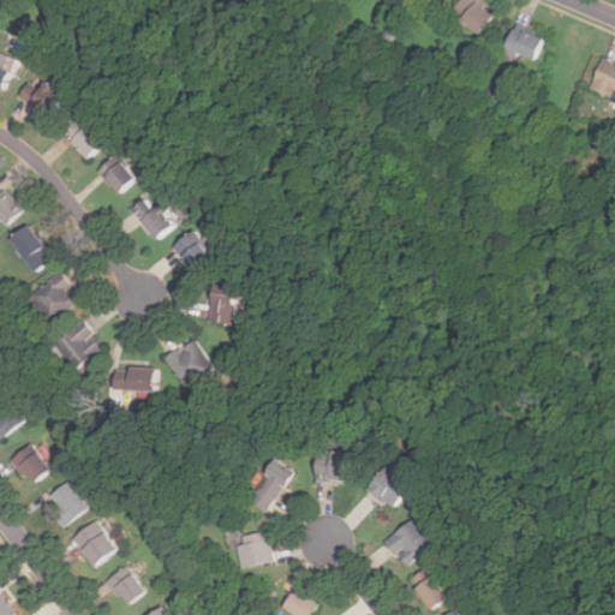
[(478,36),(496,15),(479,0),(460,0),(451,13),(478,36)]
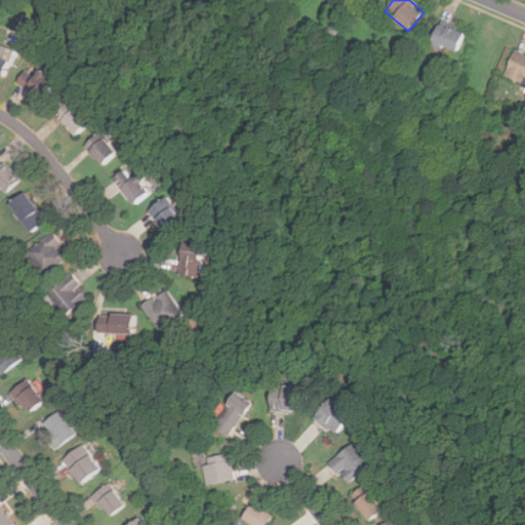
[(431,43),(456,53),(465,34),(439,25),(431,43)]
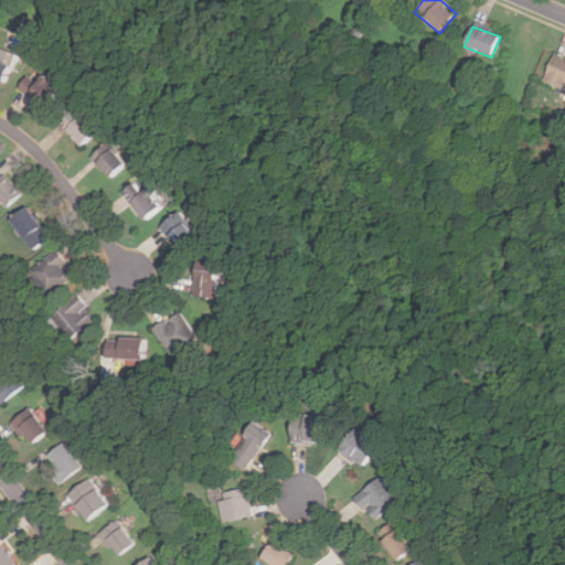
[(564,59),(553,55),(543,82),(563,89),(564,84),(564,59)]
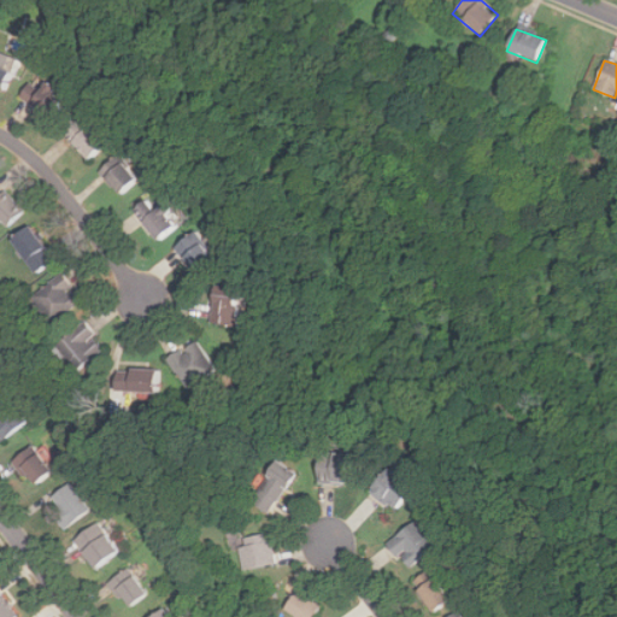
[(0,92),(4,94),(12,74),(0,68),(0,92)]
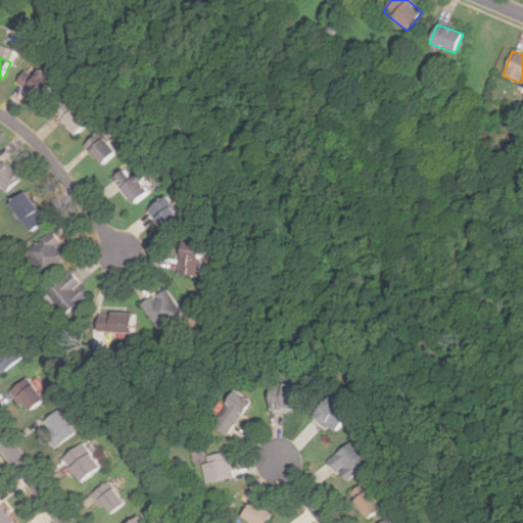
[(17,89),(32,99),(37,91),(47,97),(58,82),(35,64),(17,89)]
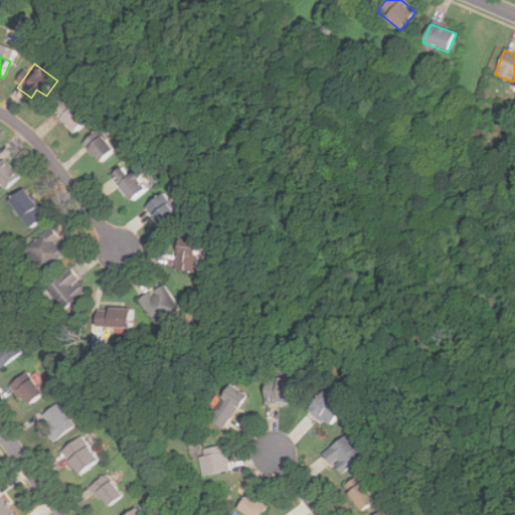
[(51,111),(74,135),(90,120),(75,106),(71,110),(62,100),(51,111)]
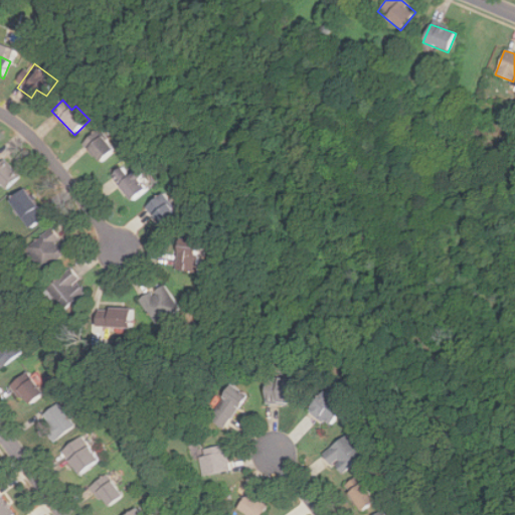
[(82,145),(102,164),(116,150),(97,131),(82,145)]
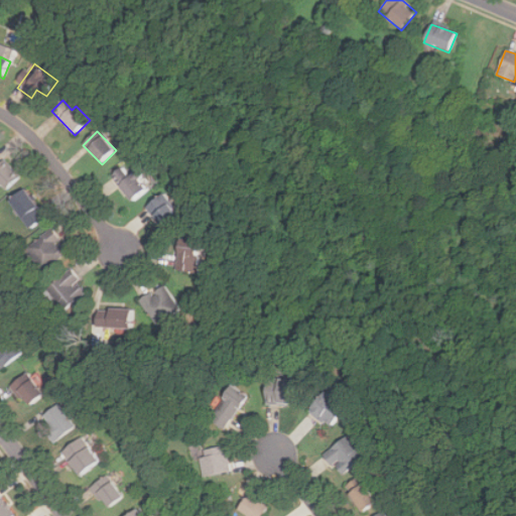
[(0,185),(4,190),(18,176),(0,157),(0,185)]
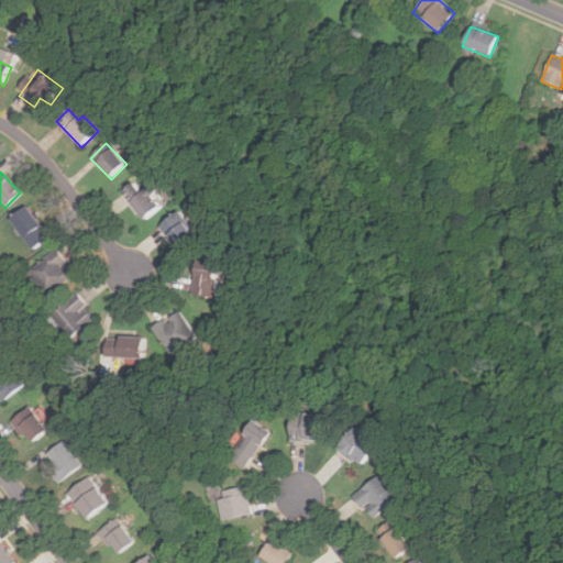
[(146,220),(165,201),(150,186),(144,191),(133,181),(120,195),(146,220)]
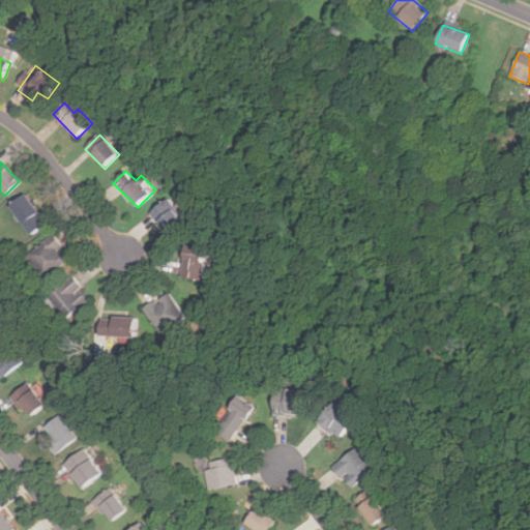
[(124,190),(119,182),(108,189),(113,199),(124,190)]
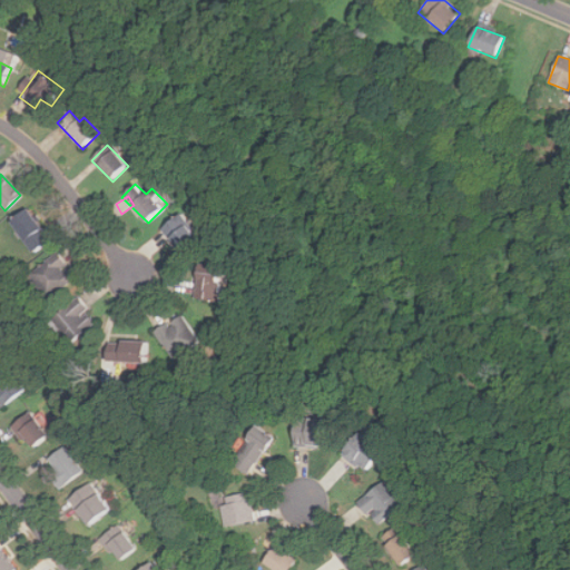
[(33,253),(50,239),(26,208),(9,223),(33,253)]
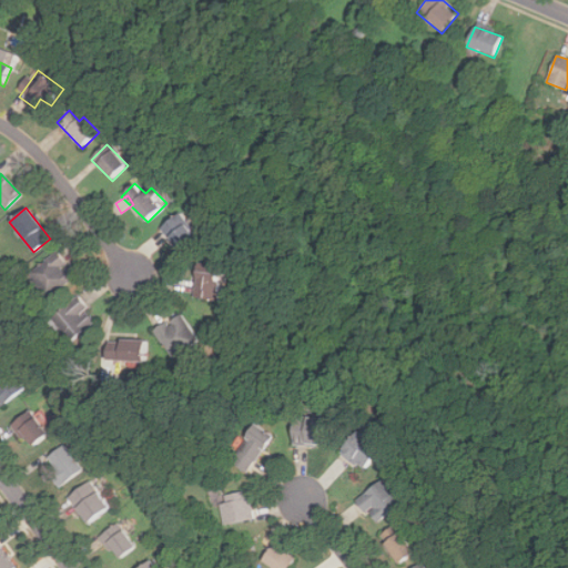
[(160,229),(182,254),(200,239),(178,213),(160,229)]
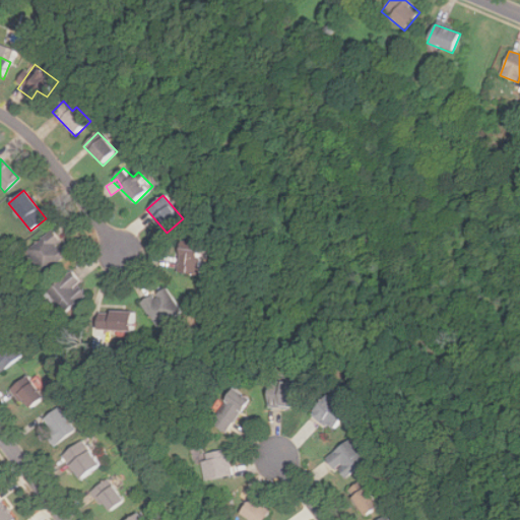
[(25,252),(45,274),(69,253),(50,231),(25,252)]
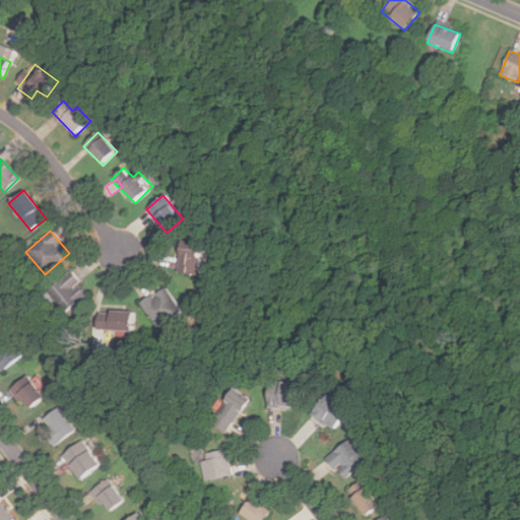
[(198,249),(177,250),(178,274),(200,273),(198,249)]
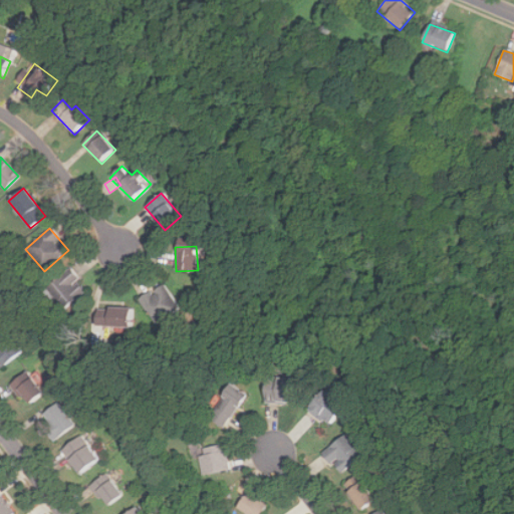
[(88,290),(71,268),(47,286),(64,308),(88,290)]
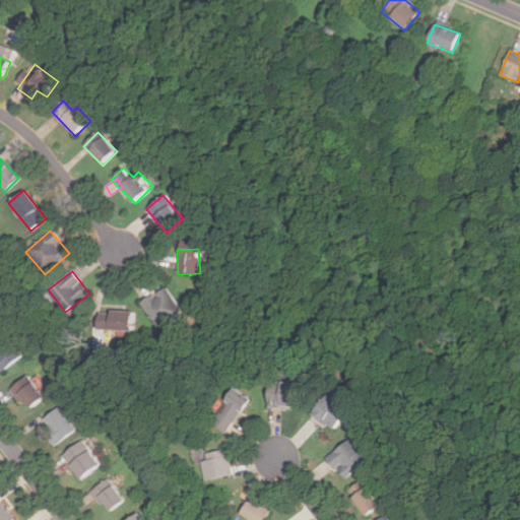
[(160,329),(184,311),(164,285),(140,304),(160,329)]
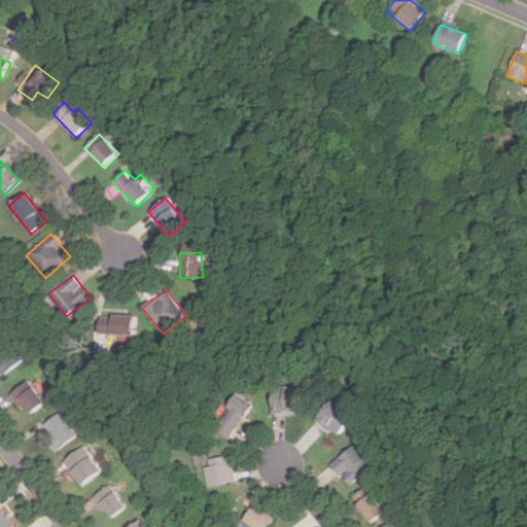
[(107,324),(99,324),(99,336),(137,336),(137,315),(107,315),(107,324)]
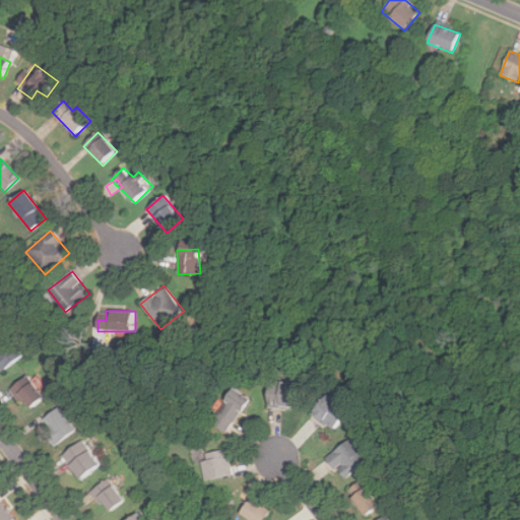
[(23,356),(8,332),(0,336),(0,366),(2,370),(23,356)]
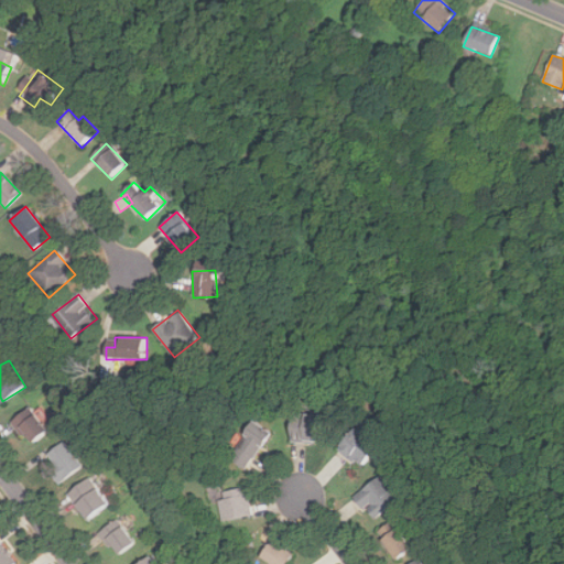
[(49,431),(30,408),(12,421),(30,445),(49,431)]
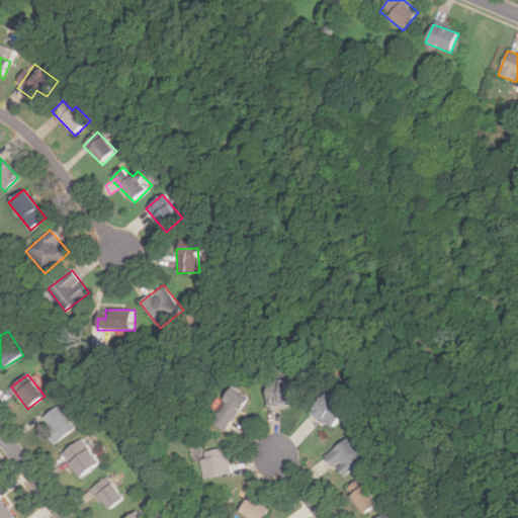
[(299,381),(267,381),(267,407),(299,407),(299,381)]
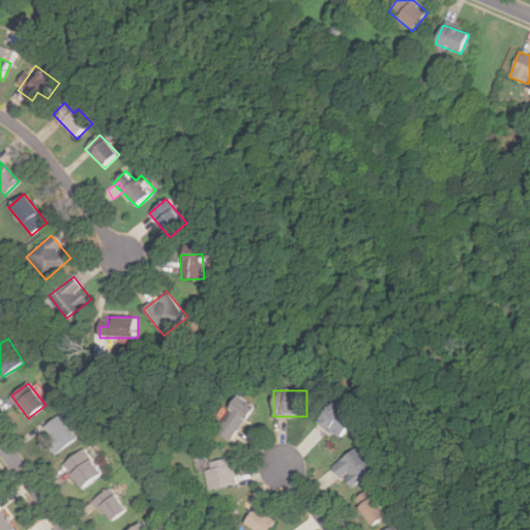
[(255,407),(239,396),(214,431),(231,442),(255,407)]
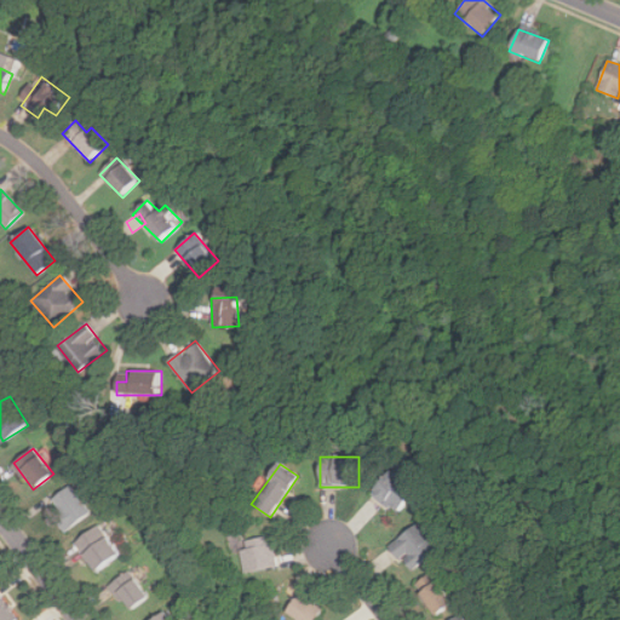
[(394,515),(414,494),(391,471),(371,492),(394,515)]
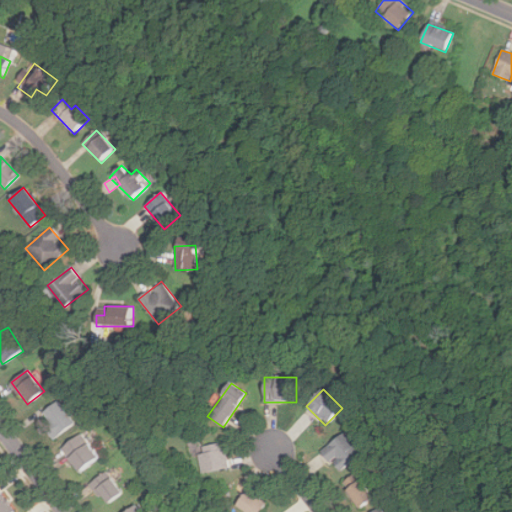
[(57,437),(76,421),(59,400),(40,416),(57,437)]
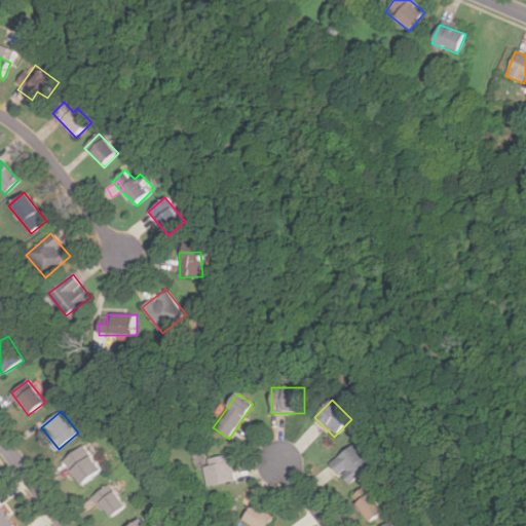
[(63,460),(80,485),(105,467),(87,443),(63,460)]
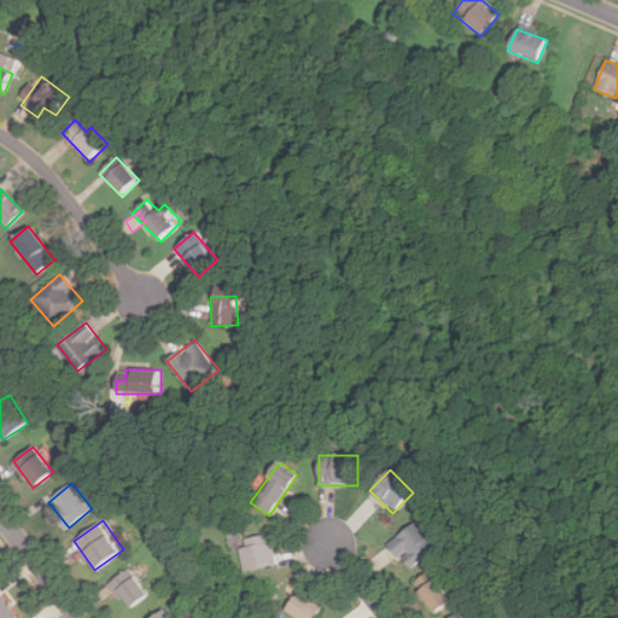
[(437,548),(418,522),(386,544),(406,571),(437,548)]
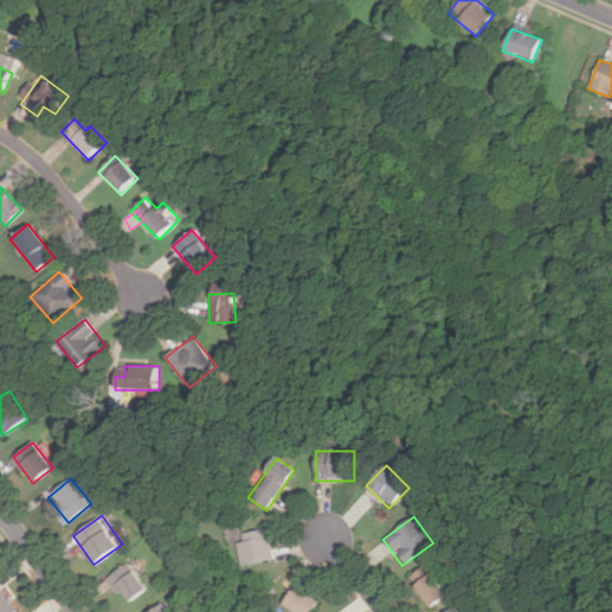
[(271,561),(269,530),(237,533),(239,564),(271,561)]
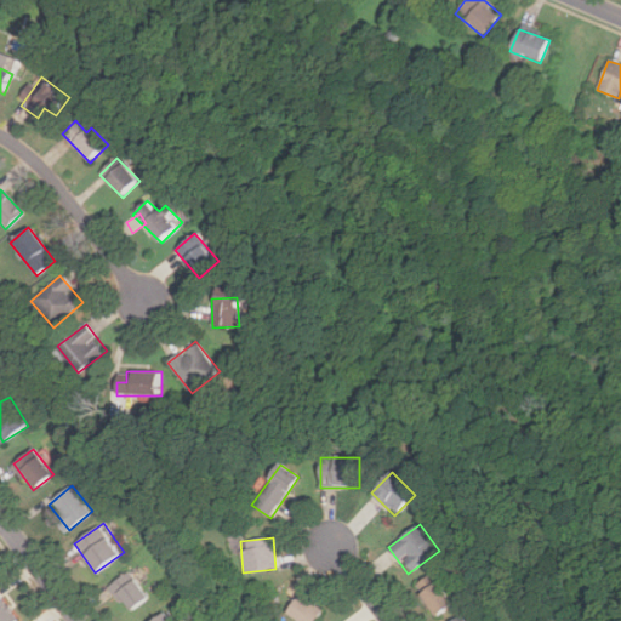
[(147,600),(131,573),(109,585),(126,613),(147,600)]
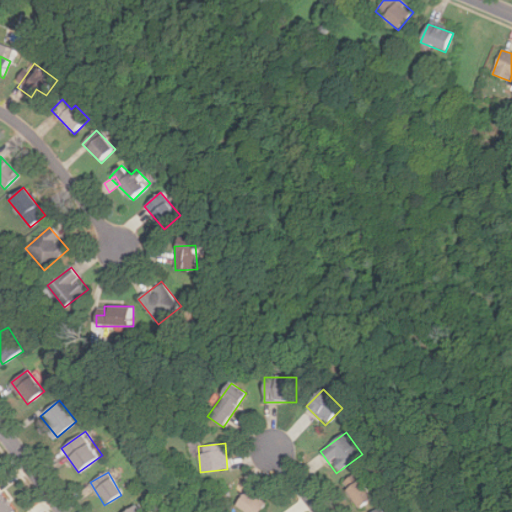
[(376,498),(361,478),(346,489),(360,509),(376,498)]
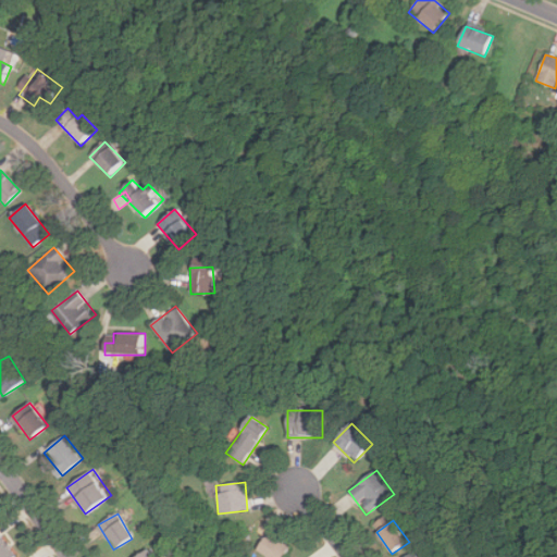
[(283,556),(289,547),(268,533),(256,552),(264,556),(283,556)]
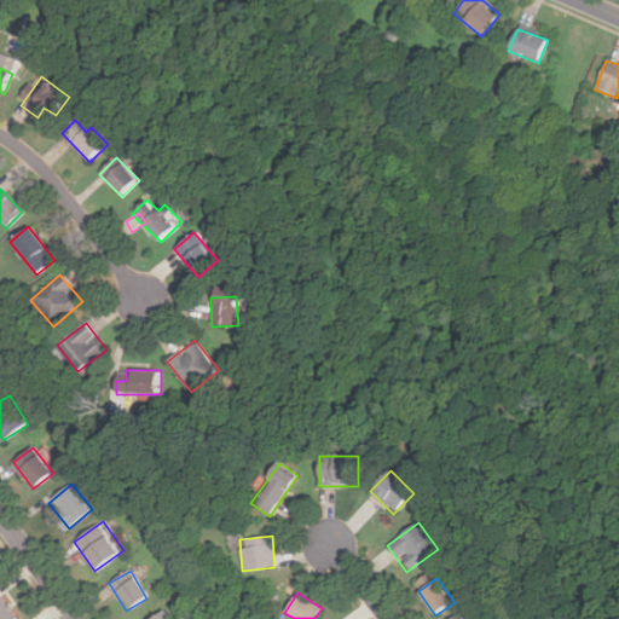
[(0,618),(18,618),(21,618),(13,609),(16,608),(11,602),(10,603),(3,595),(1,596),(0,594),(0,618)]
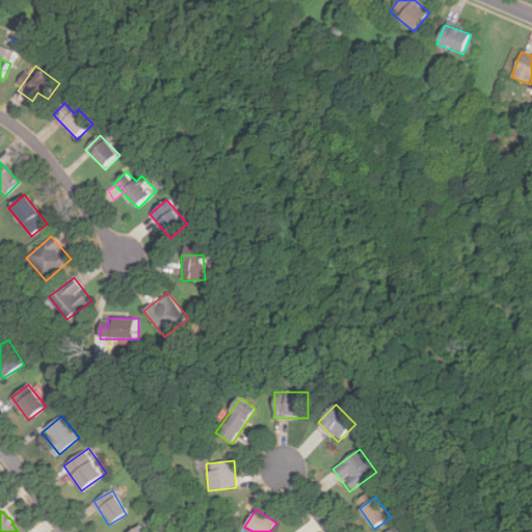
All buildings are outlined.
